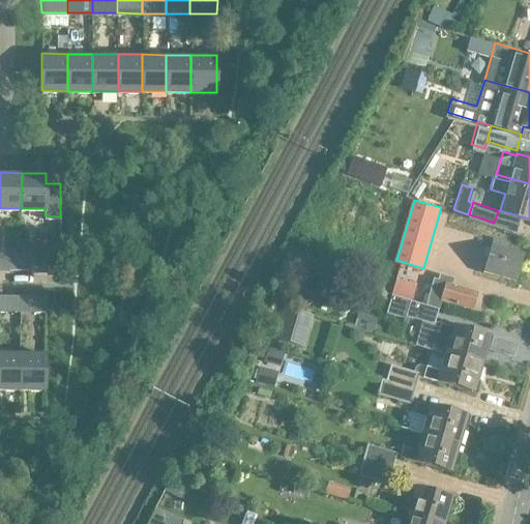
[(493,237),(483,270),(516,279),(523,253),(504,248),(506,241),(493,237)]
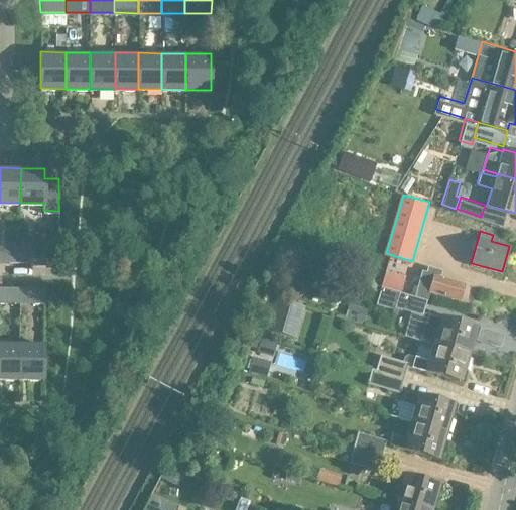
[(0,243),(0,259),(19,260),(19,244),(0,243)]
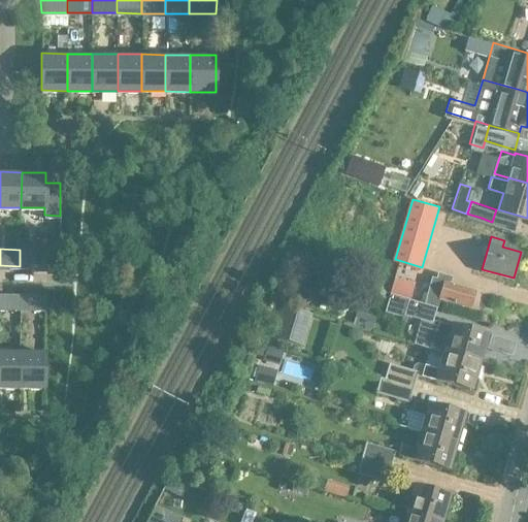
[(20,250),(20,266),(45,266),(46,250),(20,250)]
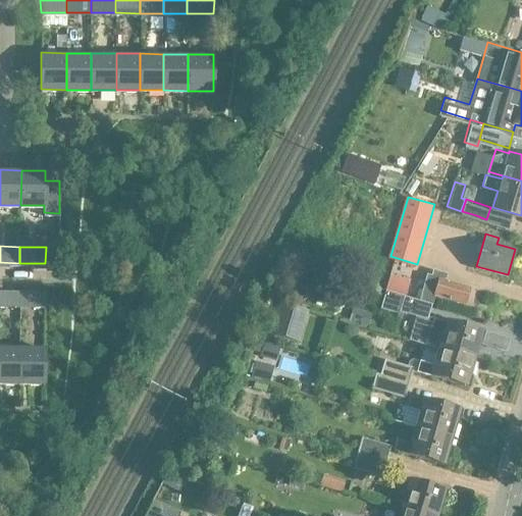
[(386,287),(407,292),(411,276),(392,270),(386,287)]
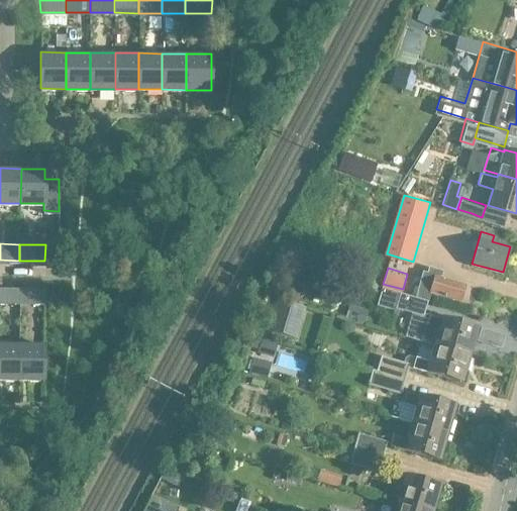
[(422,270),(416,293),(428,297),(430,292),(460,301),(466,284),(439,276),(441,270),(433,268),(432,273),(422,270)]
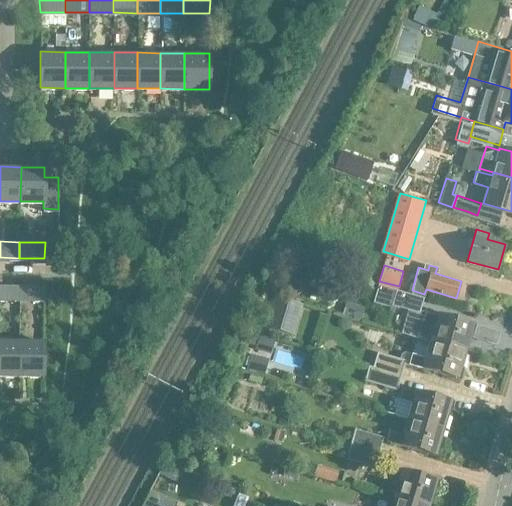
[(399,286),(379,281),(374,300),(394,306),(394,303),(423,311),(427,296),(398,288),(399,286)]
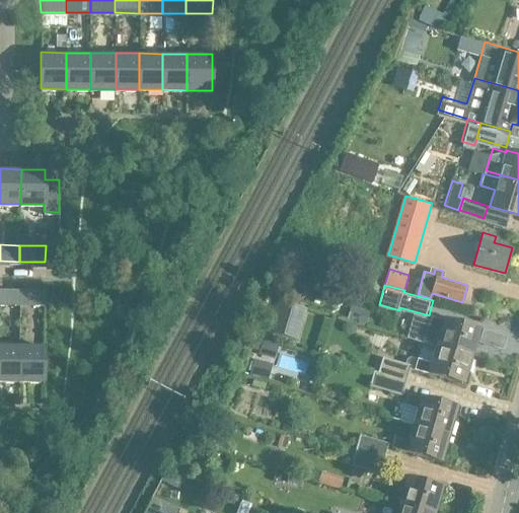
[(0,286),(0,302),(19,303),(20,287),(0,286)]
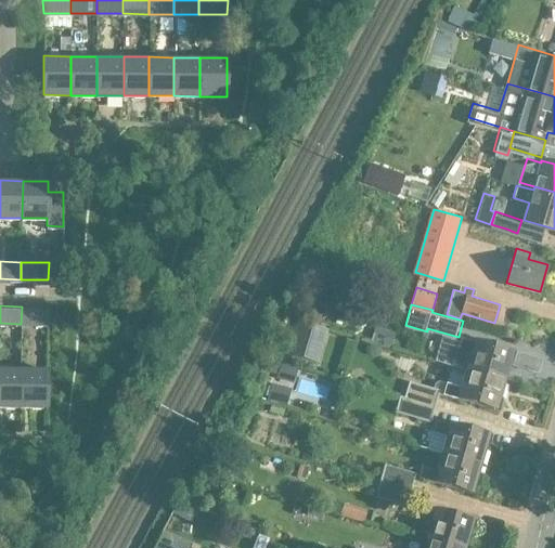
[(22,307),(21,324),(47,324),(47,307),(22,307)]
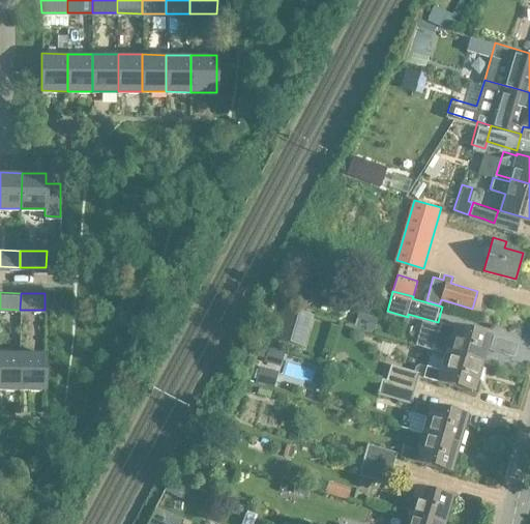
[(304,345),(314,312),(283,303),(274,337),(304,345)]
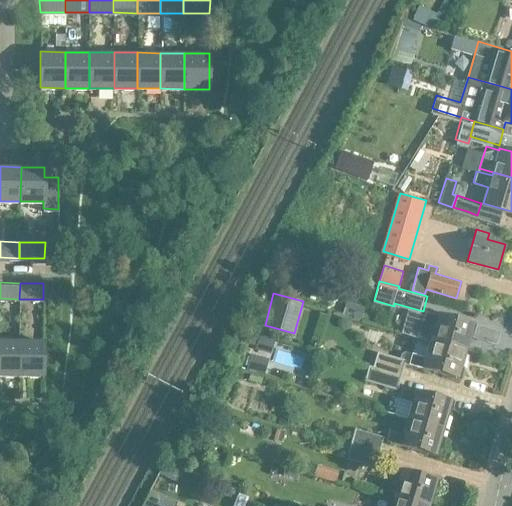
[(430,337),(467,348),(473,324),(423,310),(420,321),(434,325),(430,337)]
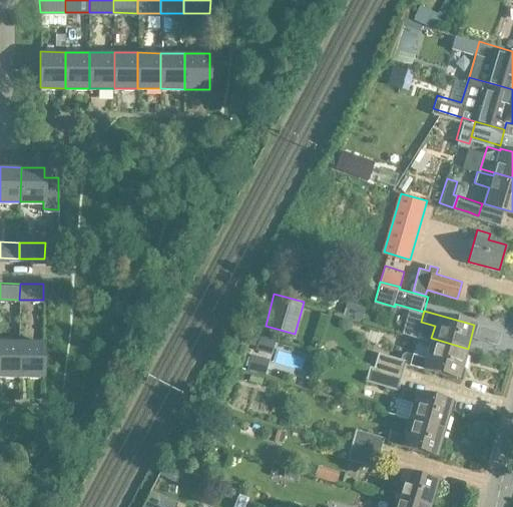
[(259,332),(255,343),(254,345),(270,350),(275,336),(259,332)]
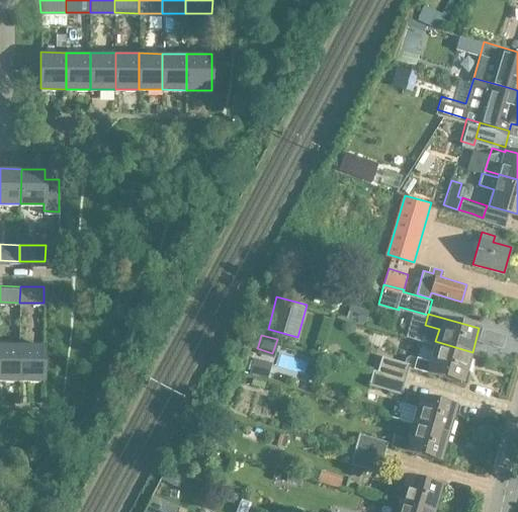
[(472,352),(435,341),(429,361),(416,357),(413,368),(463,382),(472,352)]
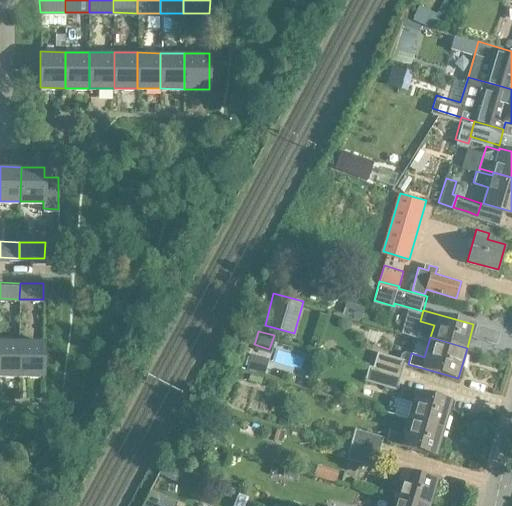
[(0,340),(0,375),(19,376),(19,341),(0,340)]
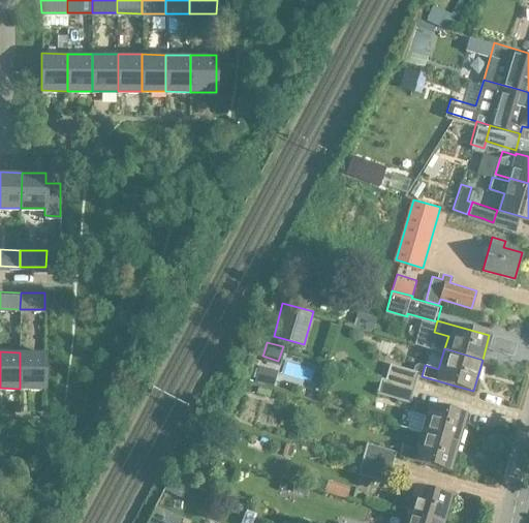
[(20,352),(20,389),(44,389),(44,352),(20,352)]
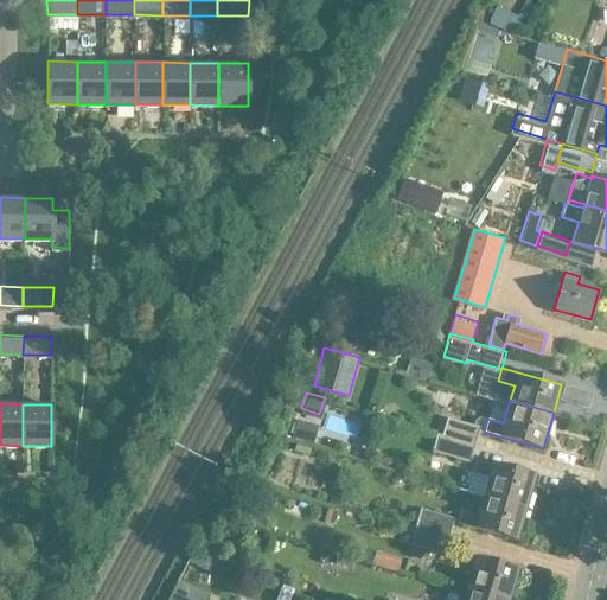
[(448,414),(443,431),(477,440),(481,422),(448,414)]
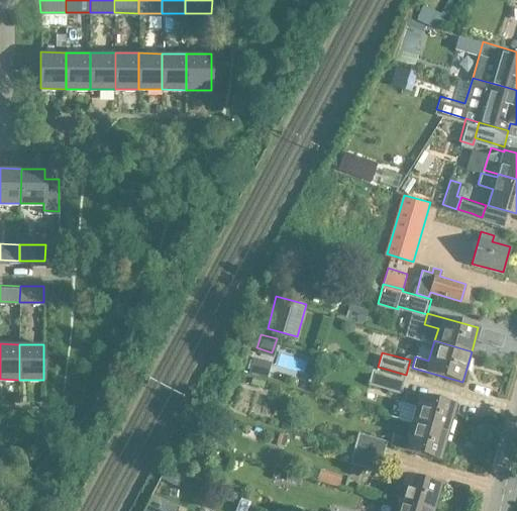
[(252,353),(248,369),(266,374),(270,359),(252,353)]
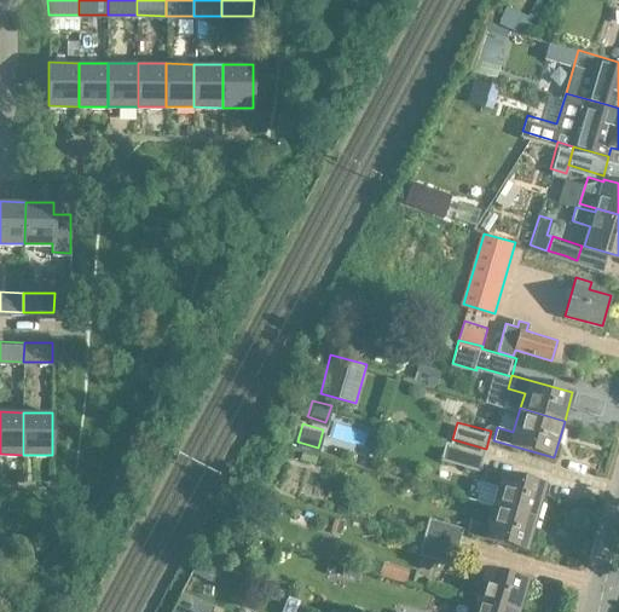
[(486,449),(452,439),(451,440),(447,439),(443,456),(480,467),(486,449)]
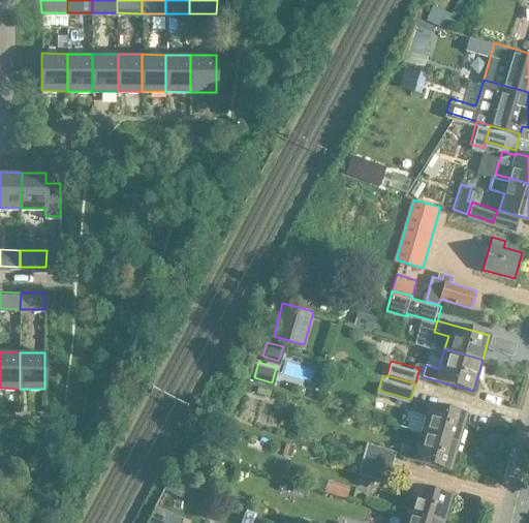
[(421,429),(459,439),(466,414),(414,400),(407,426),(421,429)]
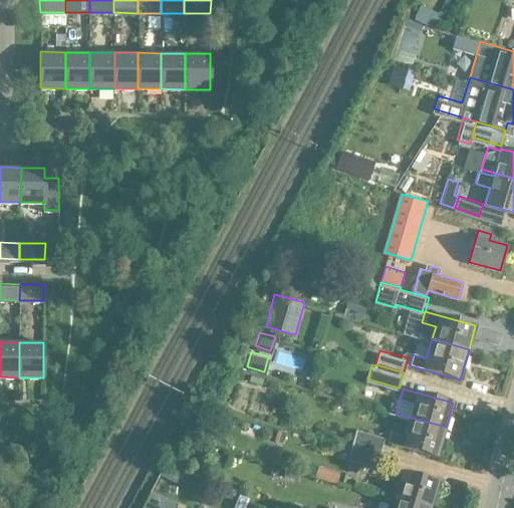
[(0,424),(12,424),(12,407),(0,407),(0,424)]
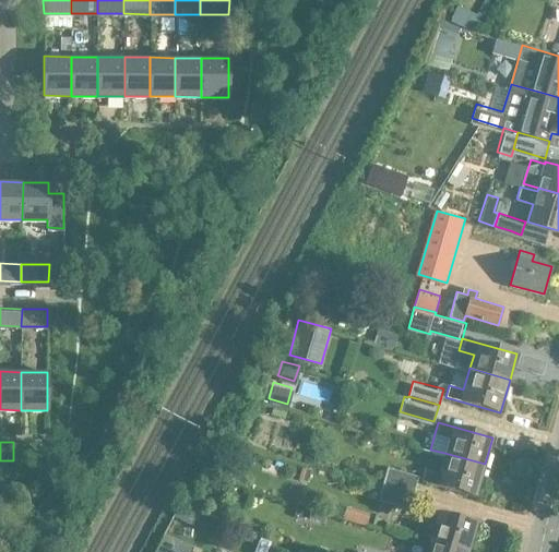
[(444,453),(439,474),(425,469),(421,481),(475,496),(485,464),(444,453)]
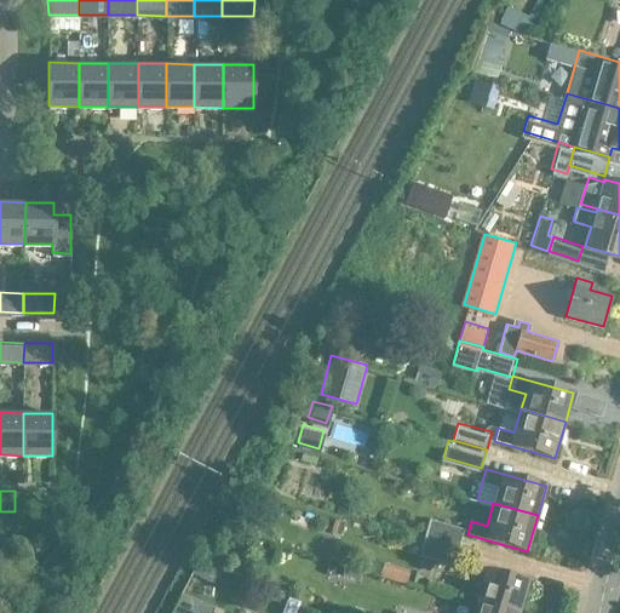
[(424,533),(460,543),(465,526),(429,516),(424,533)]
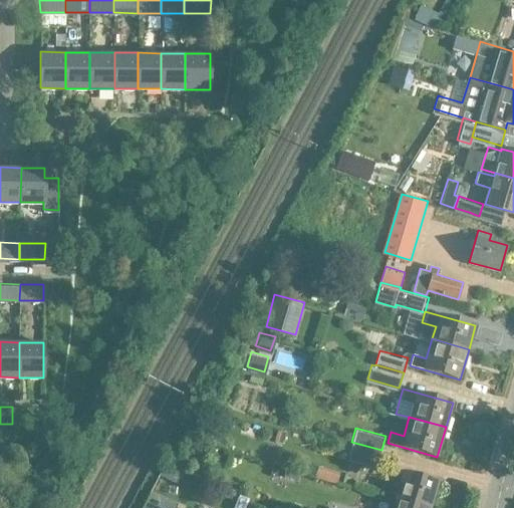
[(381,450),(351,442),(347,458),(376,466),(381,450)]
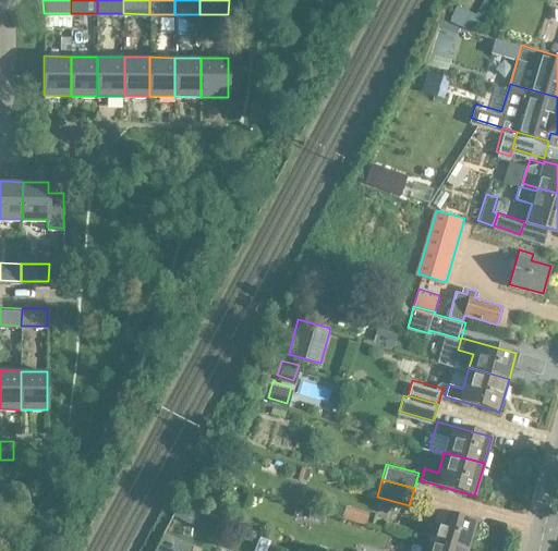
[(428,538),(468,550),(476,523),(422,507),(419,518),(433,523),(428,538)]
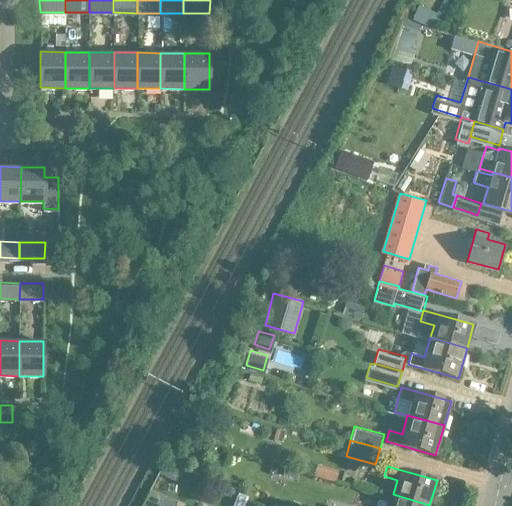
[(170,505),(174,499),(160,494),(155,505),(170,505)]
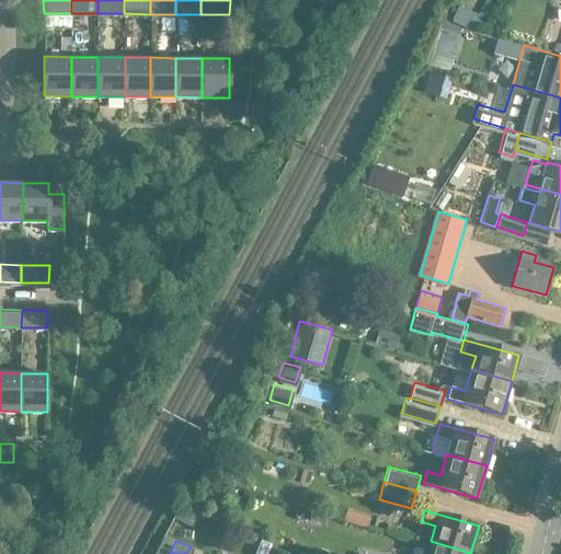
[(470,553),(431,541),(426,553),(470,553)]
